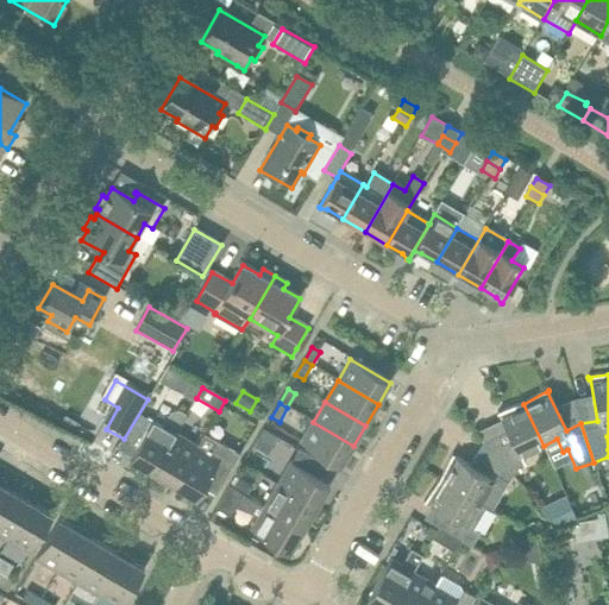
[(544,446),(523,404),(497,415),(497,416),(498,415),(512,442),(490,452),(513,477),(521,473),(518,467),(523,465),(519,457),(544,446)]
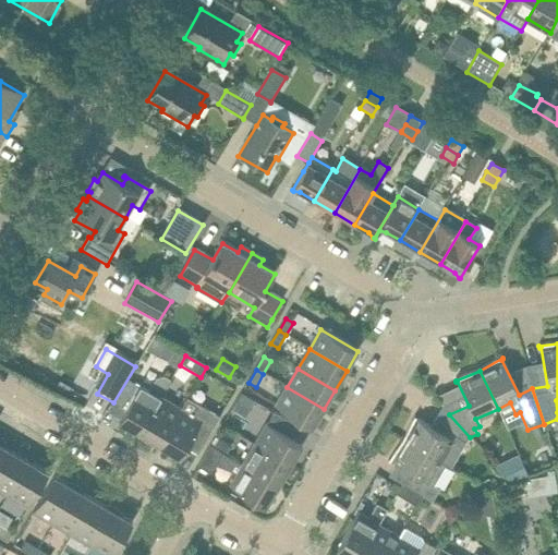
[(156,379),(148,391),(140,387),(138,388),(128,381),(112,408),(123,414),(119,422),(140,434),(160,399),(159,398),(170,381),(164,376),(156,379)]
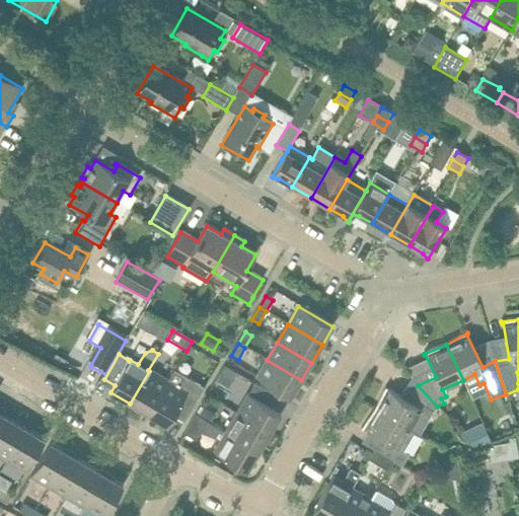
[(301,380),(267,360),(255,379),(290,399),(301,380)]
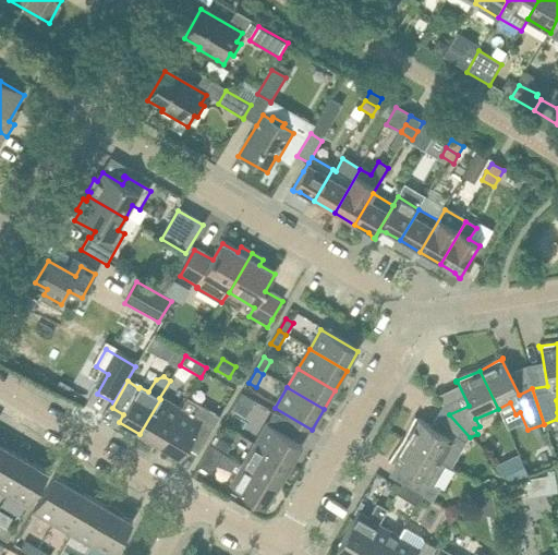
[(245,418),(253,403),(239,397),(232,412),(245,418)]
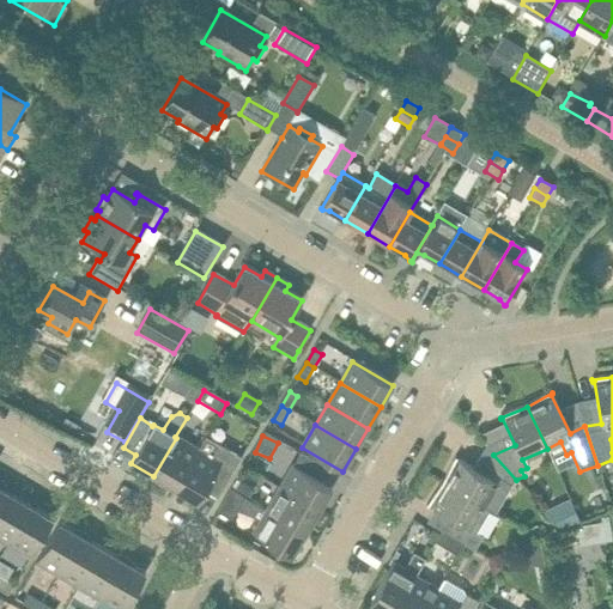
[(199,451),(176,438),(153,476),(176,489),(199,451)]
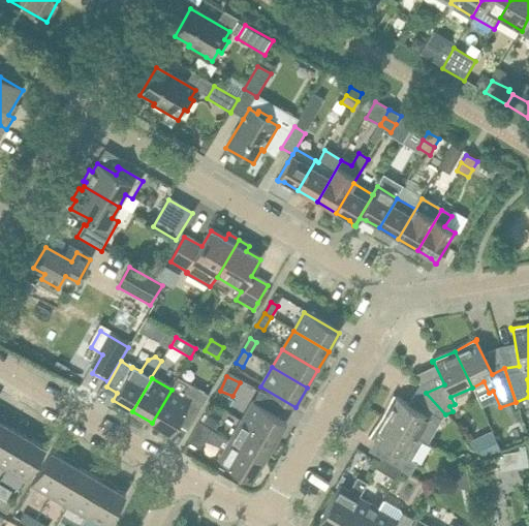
[(182,396),(172,390),(152,423),(172,435),(177,426),(187,432),(198,414),(209,396),(188,384),(182,396)]
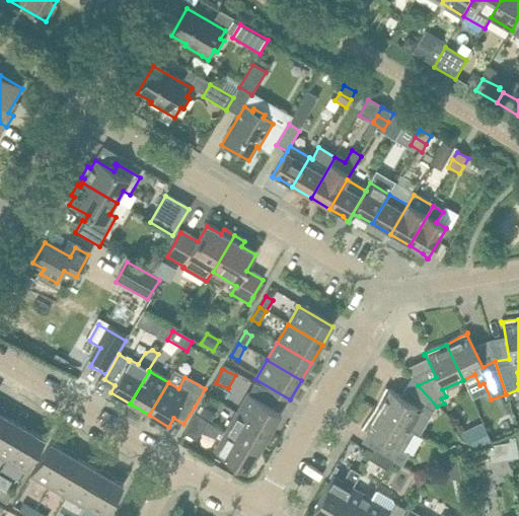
[(385,388),(373,410),(415,433),(420,436),(437,407),(418,385),(412,379),(403,393),(411,398),(408,402),(385,388)]
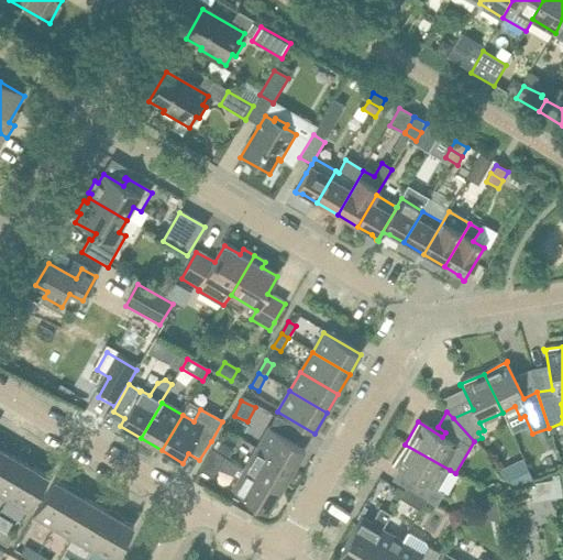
[(304,434),(276,418),(269,429),(268,429),(256,450),(293,471),(305,450),(296,446),(304,434)]
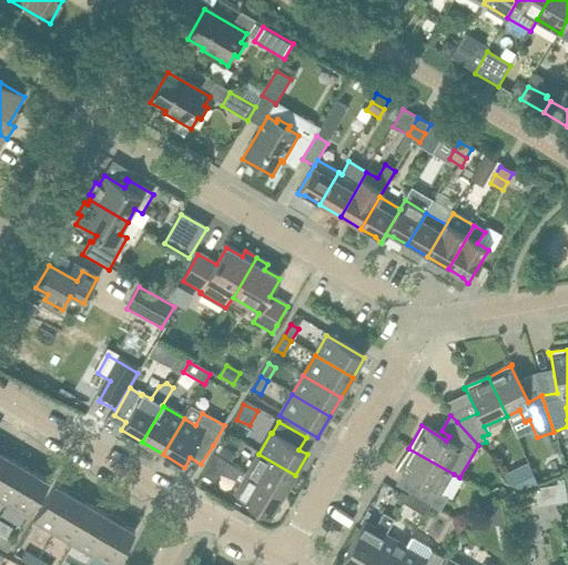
[(454,474),(408,449),(395,471),(396,472),(397,471),(422,485),(415,497),(430,506),(439,511),(446,498),(442,495),(454,474)]
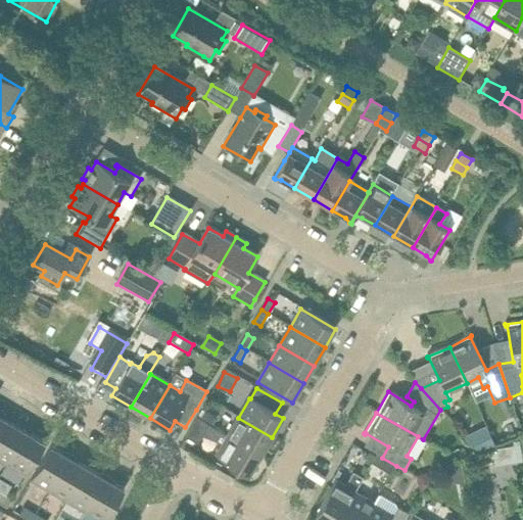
[(272,437),(238,418),(227,437),(260,457),(272,437)]
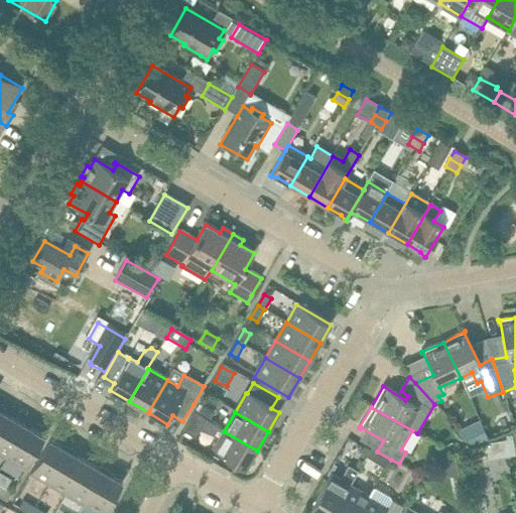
[(207,420),(195,413),(182,432),(196,440),(207,420)]
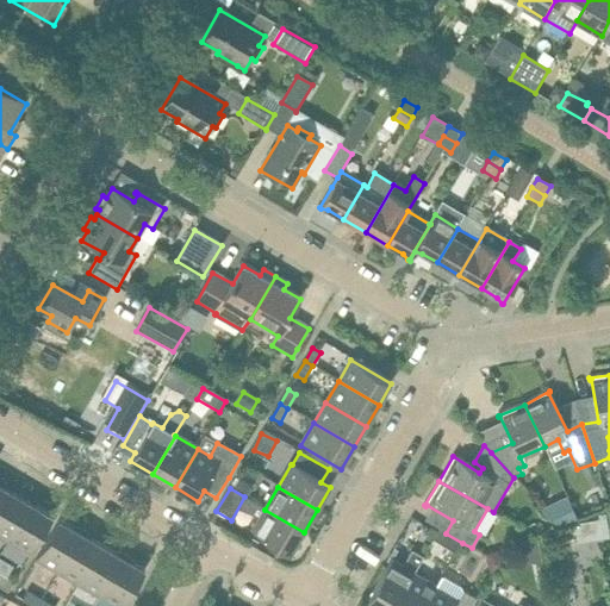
[(30,505),(7,492),(0,504),(0,538),(7,543),(30,505)]
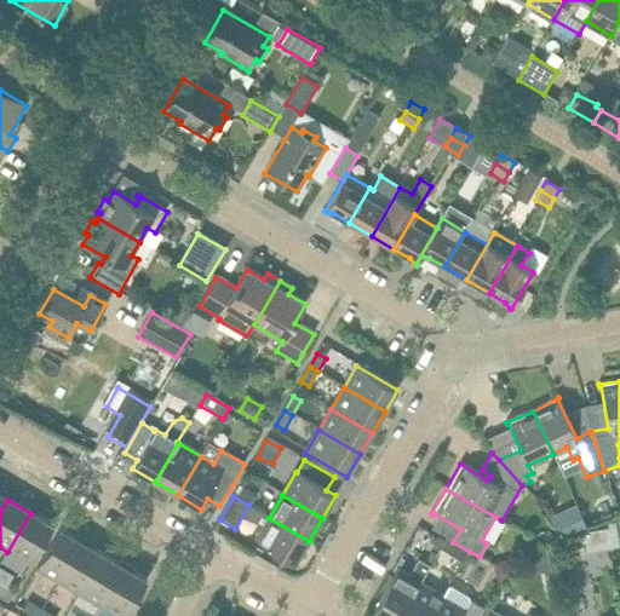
[(577,507),(550,518),(567,539),(570,537),(586,530),(577,507)]
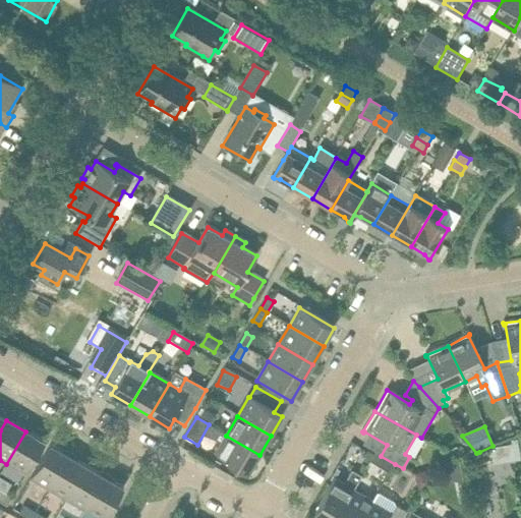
[(45,443),(25,432),(6,464),(25,475),(35,460),(45,443)]
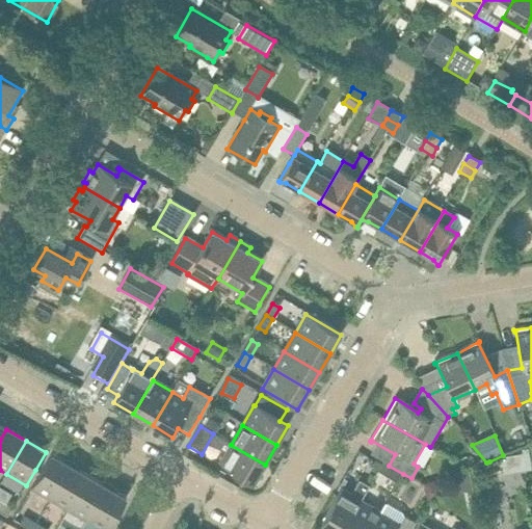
[(265,465),(231,445),(219,465),(253,484),(265,465)]
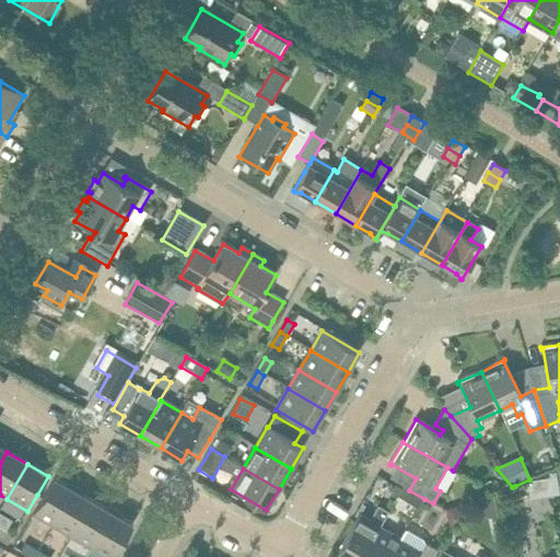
[(73,490),(54,479),(33,517),(53,528),(73,490)]
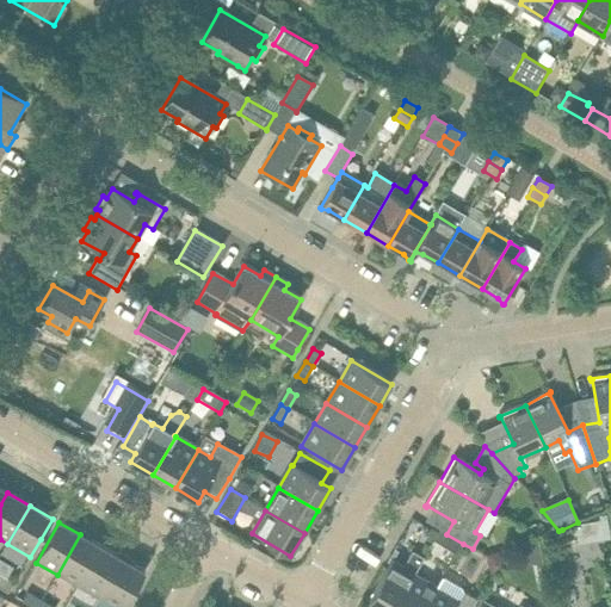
[(463,544),(440,531),(434,542),(456,555),(463,544)]
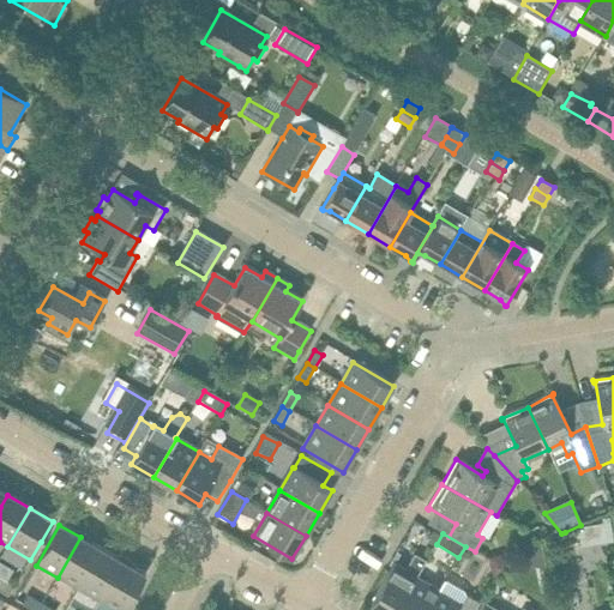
[(80,537),(58,578),(79,591),(102,550),(80,537)]
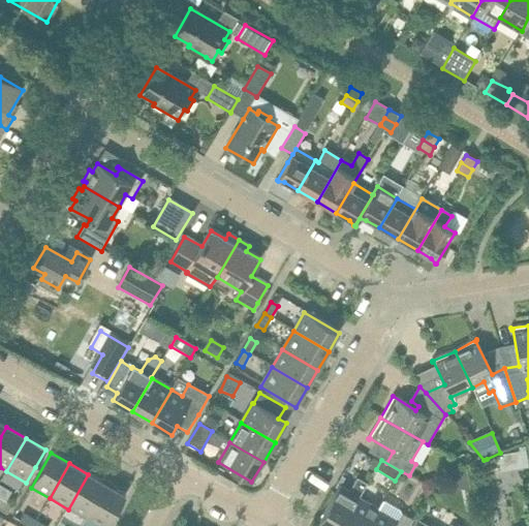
[(106,485),(88,474),(68,509),(86,520),(106,485)]
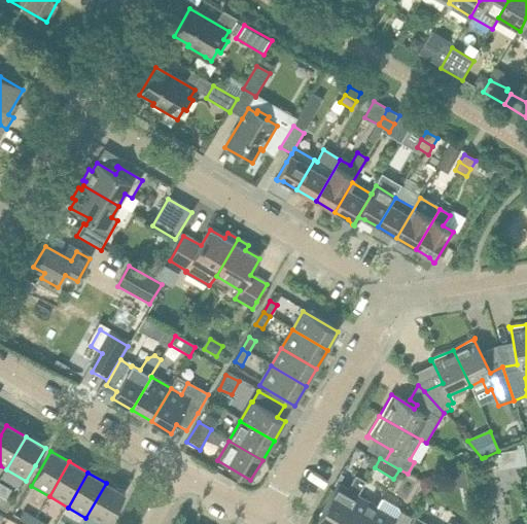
[(338,486),(318,519),(325,523),(342,523),(357,497),(365,483),(356,478),(348,491),(338,486)]
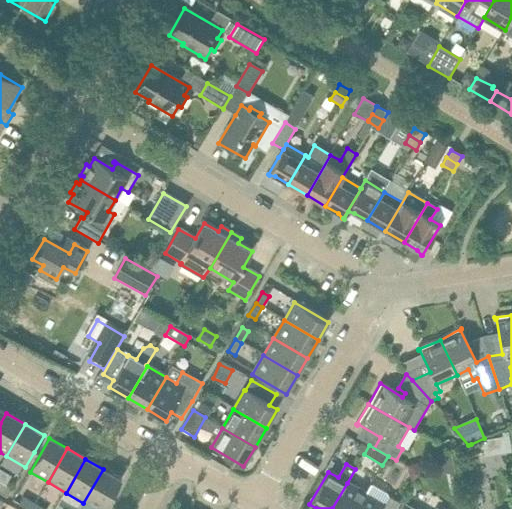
[(104,508),(121,480),(103,469),(83,503),(92,508),(104,508)]
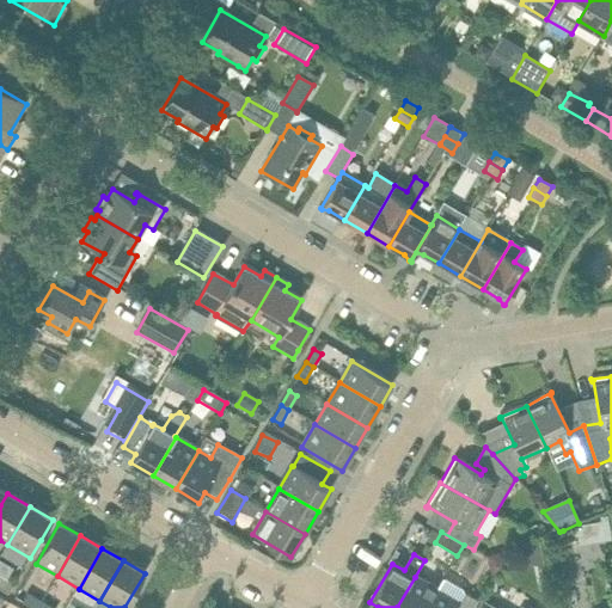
[(14,585),(0,577),(0,590),(8,596),(14,585)]
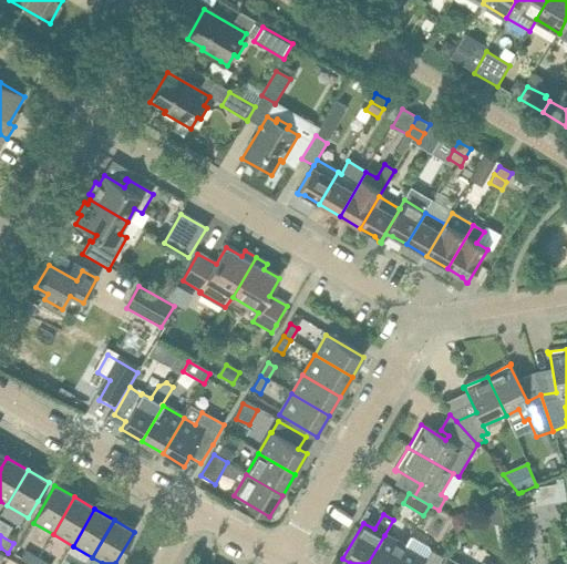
[(395,563),(405,547),(384,535),(368,563),(395,563)]
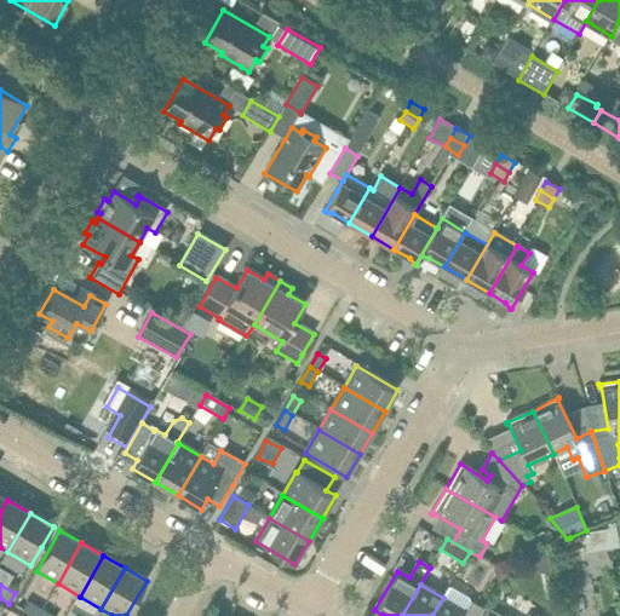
[(443,598),(432,615),(481,615),(484,610),(448,589),(443,598)]
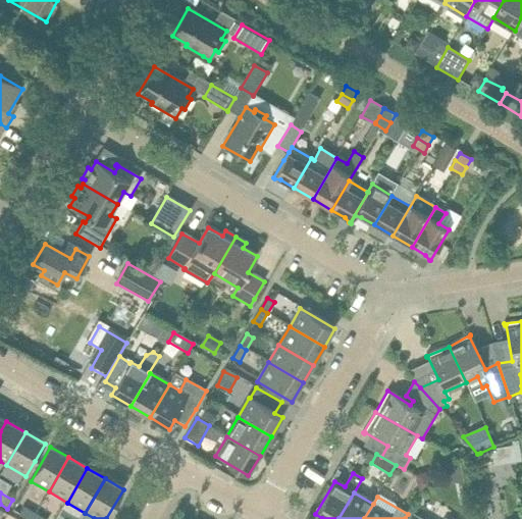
[(18,515),(24,518),(33,518),(35,515),(22,509),(18,515)]
